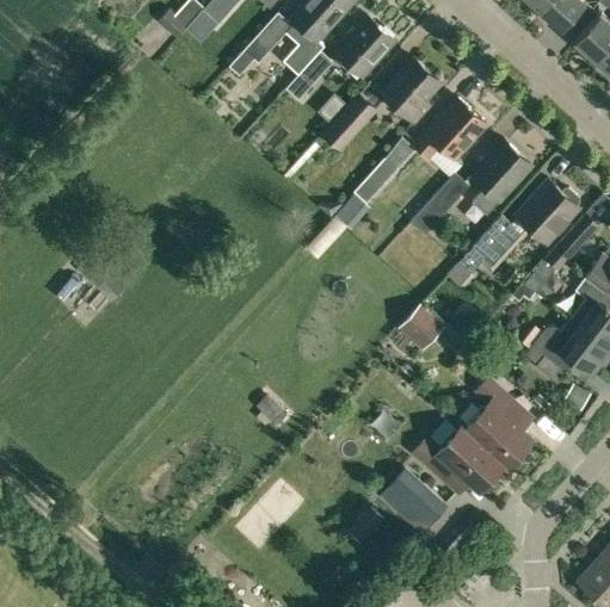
[(211,0),(202,11),(217,25),(239,0),(211,0)]
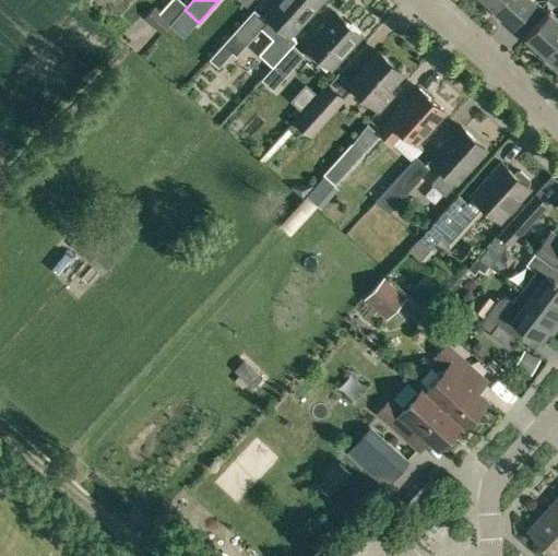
[(272,69),(292,48),(295,44),(288,38),(322,0),(277,0),(264,16),(265,18),(262,21),(252,12),(209,61),(217,70),(230,55),(235,59),(260,31),(272,40),(258,56),(272,69)]
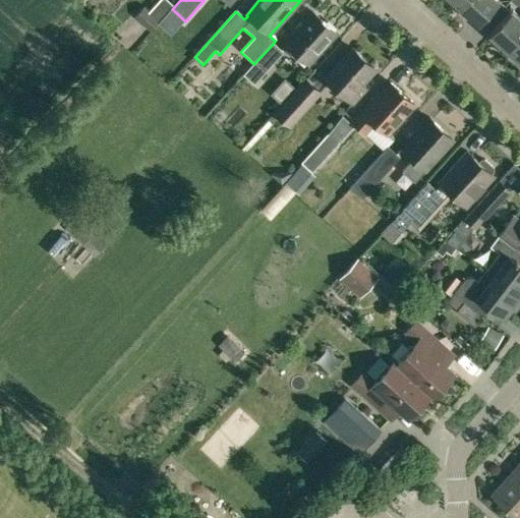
[(447,0),(458,9),(465,0),(447,0)]
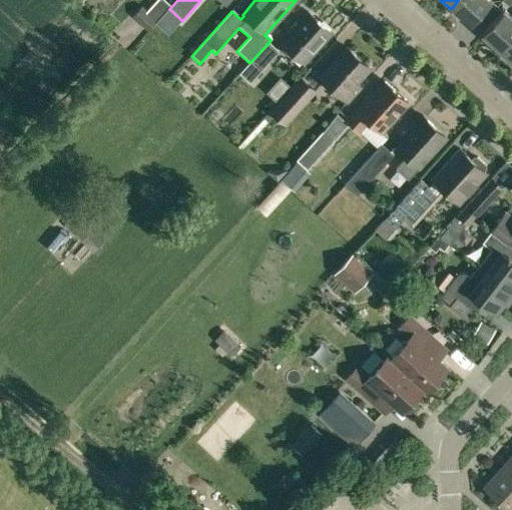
[(458,0),(451,9),(469,26),(490,3),(487,0),(458,0)]
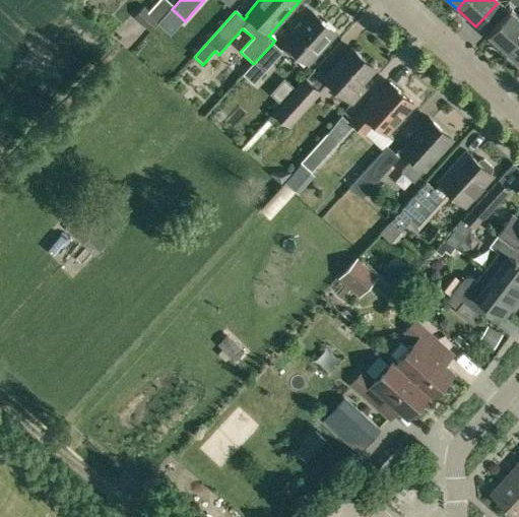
[(145,9),(144,10),(135,20),(147,31),(157,21),(145,9)]
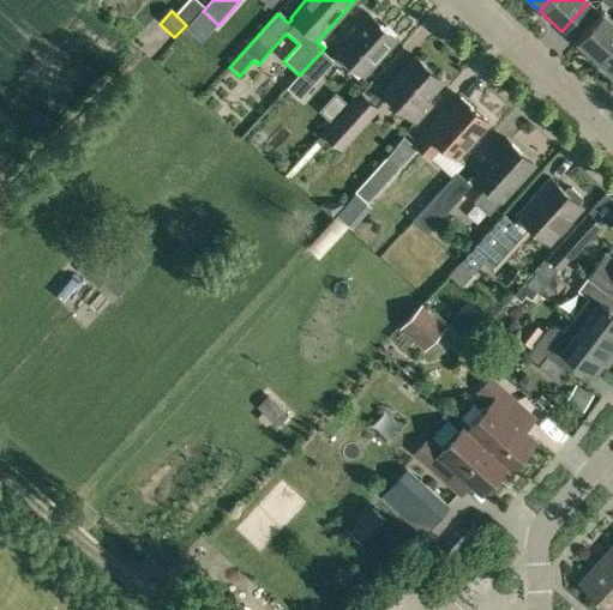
[(612,47),(612,24),(602,14),(576,43),(598,64),(612,47)]
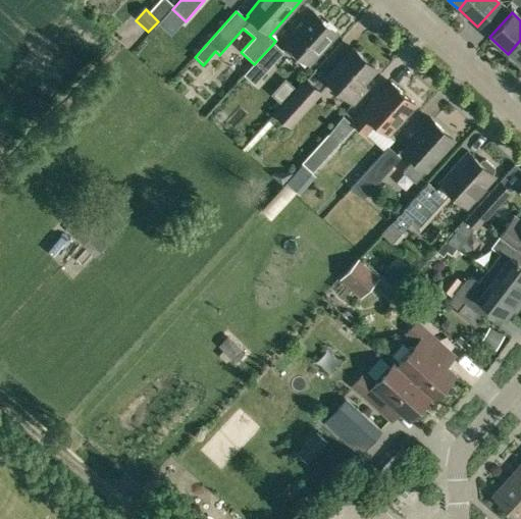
[(308,65),(335,36),(313,15),(285,46),(308,65)]
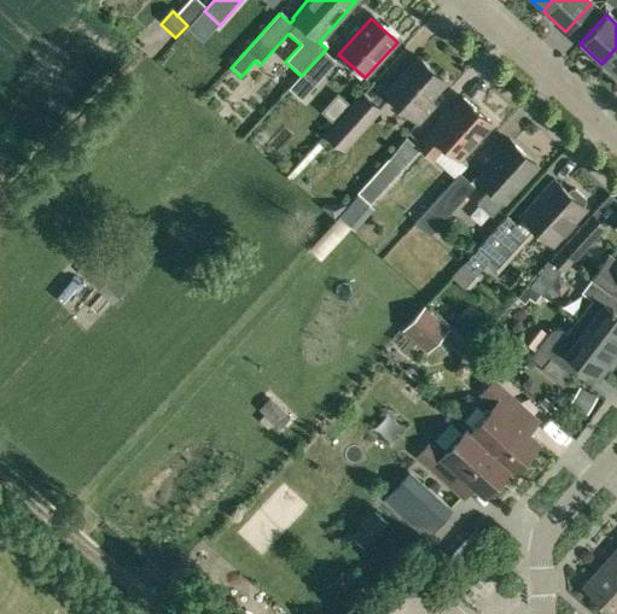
[(616,47),(601,64),(616,77),(616,47)]
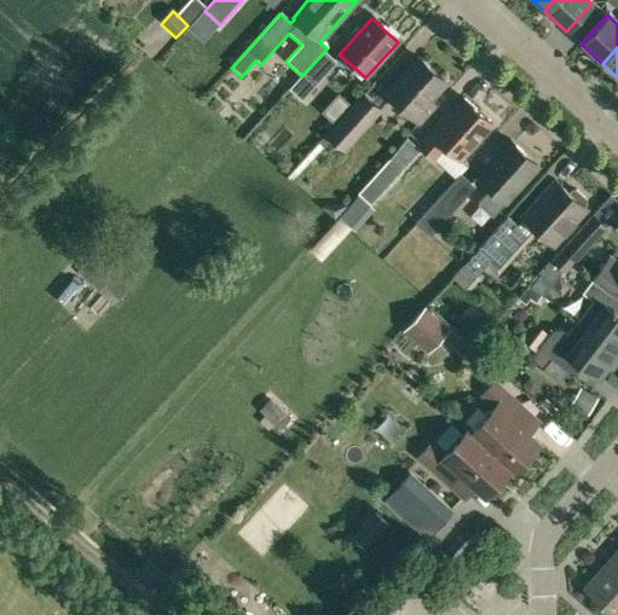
[(323,53),(301,76),(288,91),(300,102),(335,64),(323,53)]
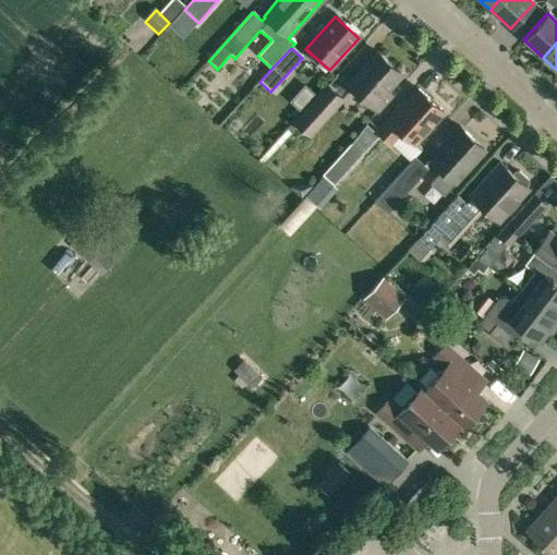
[(390,96),(386,93),(400,75),(376,53),(347,86),(376,112),(390,96)]
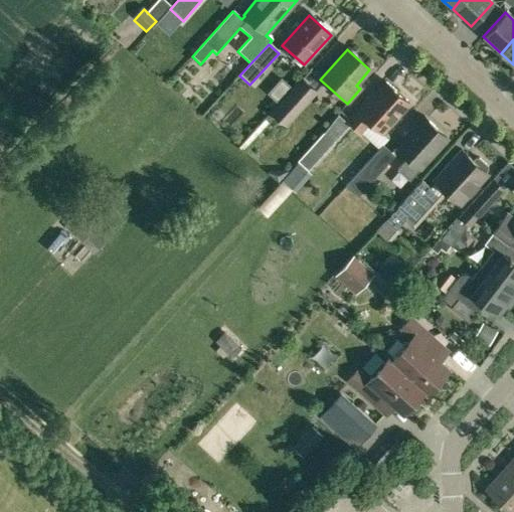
[(272,128),(278,122),(286,129),(317,94),(300,78),(269,114),(272,116),(266,123),(272,128)]
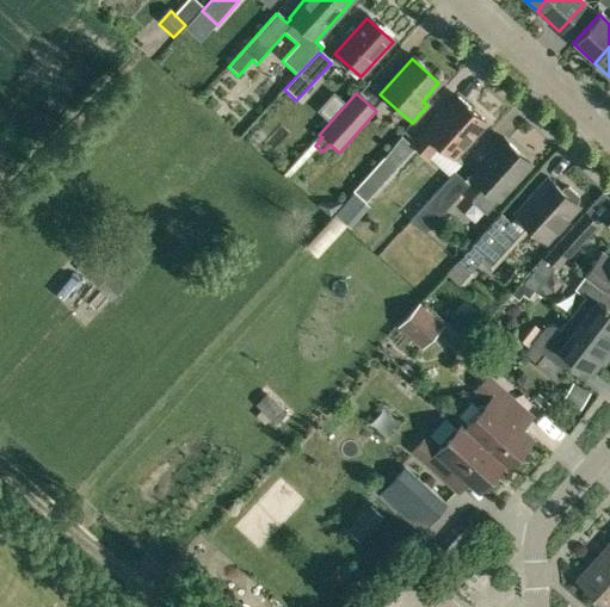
[(453,160),(485,124),(456,99),(435,122),(433,121),(411,146),(426,160),(438,147),(453,160)]
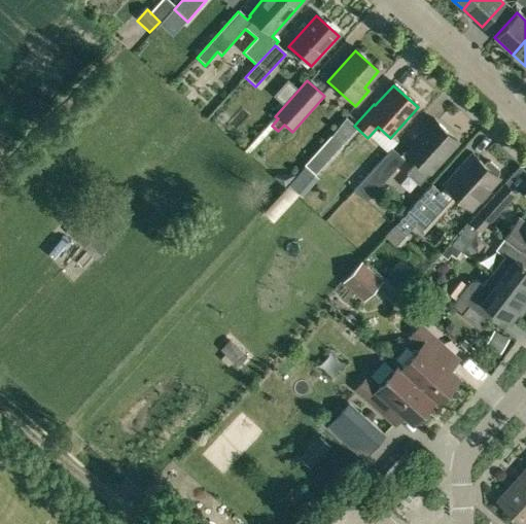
[(418,186),(429,174),(457,143),(433,121),(406,151),(417,163),(406,175),(418,186)]
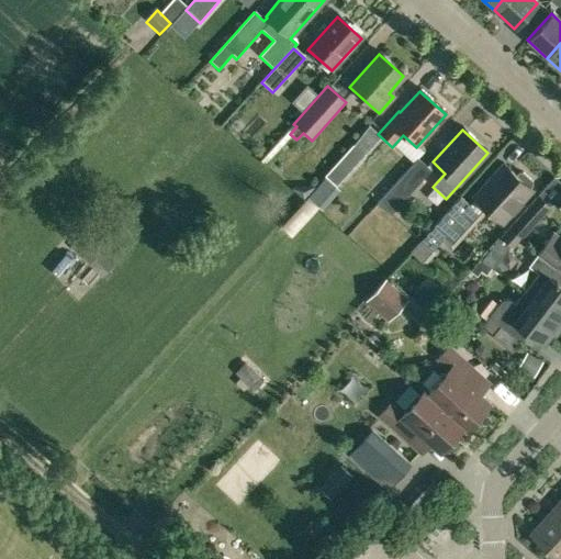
[(339,160),(332,168),(324,178),(320,182),(327,190),(333,185),(335,188),(346,175),(347,176),(365,156),(352,146),(339,160)]
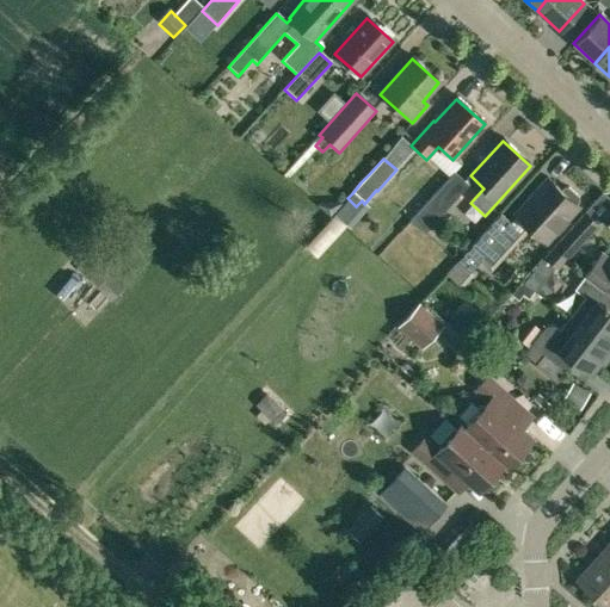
[(423,236),(467,186),(454,174),(408,223),(423,236)]
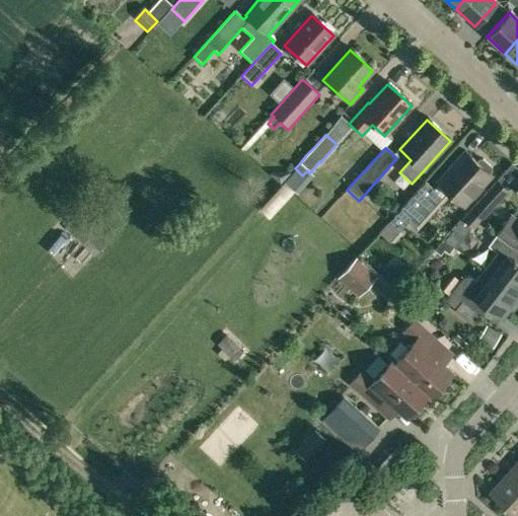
[(478,161),(476,164),(464,153),(437,183),(462,207),(490,176),(489,174),(491,172),(491,168),(483,161),(478,161)]
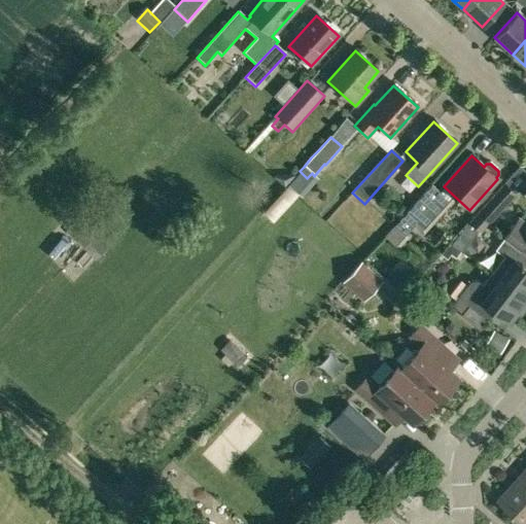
[(503,184),(475,216),(474,217),(487,228),(516,196),(503,184)]
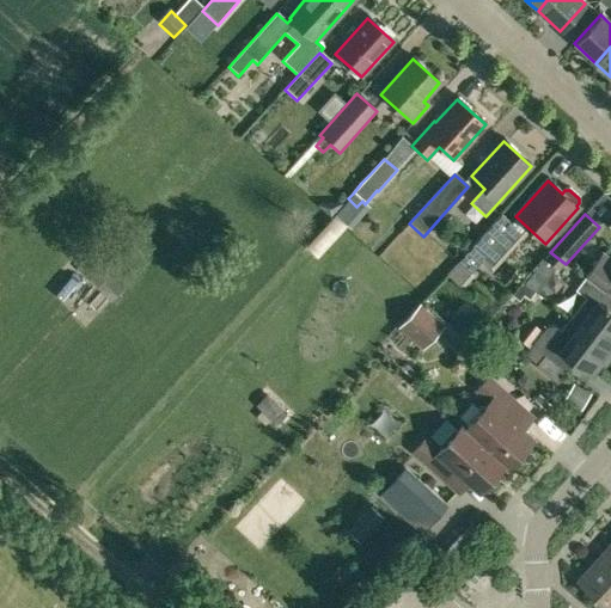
[(463,290),(472,281),(481,271),(477,266),(513,226),(500,215),(446,275),(463,290)]
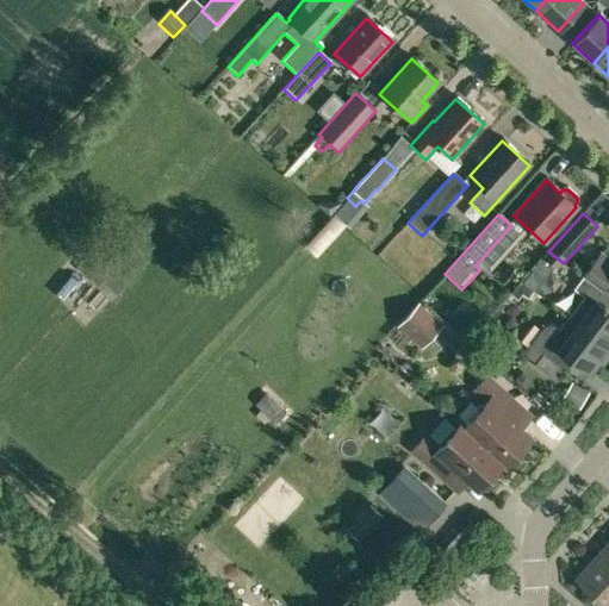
[(122,299),(117,295),(132,279),(98,245),(74,270),(95,291),(95,289),(115,307),(122,299)]
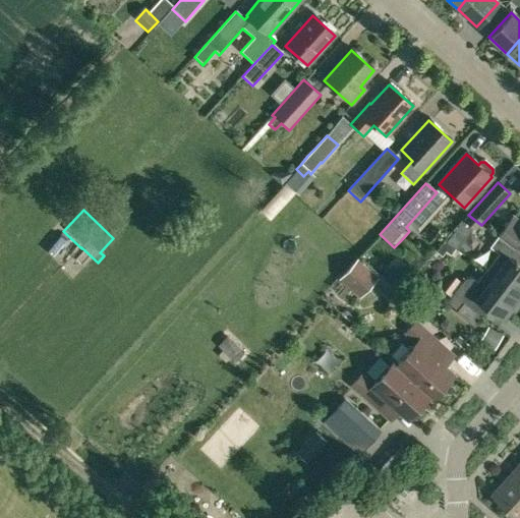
[(468,215),(467,216),(463,221),(475,231),(481,225),(468,215)]
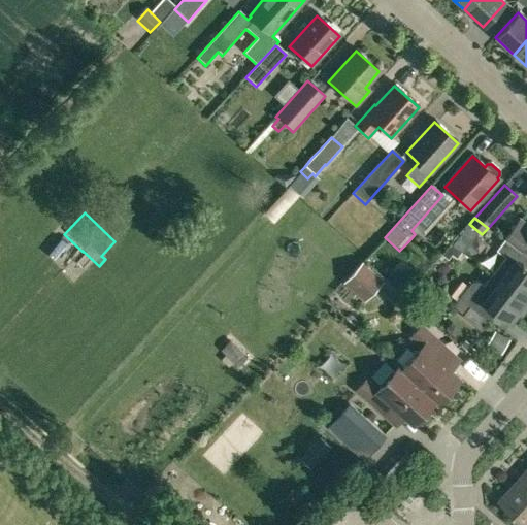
[(504,240),(526,258),(526,228),(519,222),(504,240)]
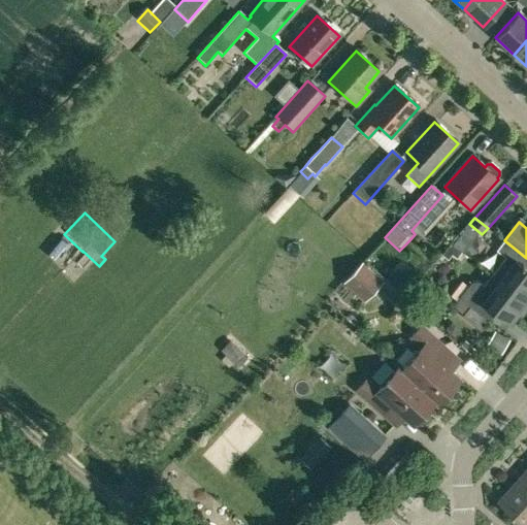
[(526,258),(504,240),(495,252),(500,255),(494,262),(499,266),(491,276),(511,292),(526,305),(526,258)]
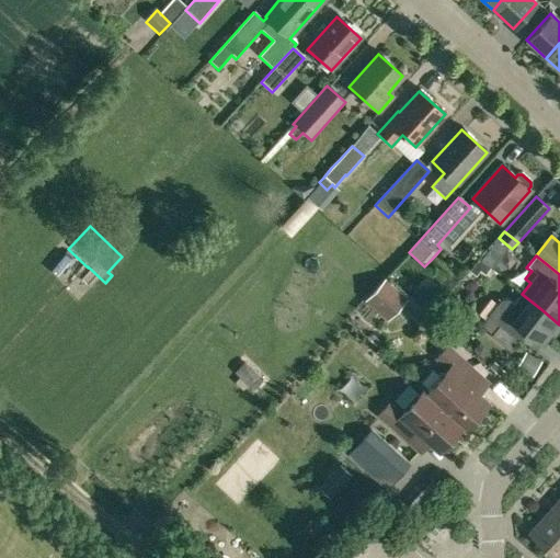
[(490,270),(479,261),(469,273),(475,277),(479,273),(484,277),(490,270)]
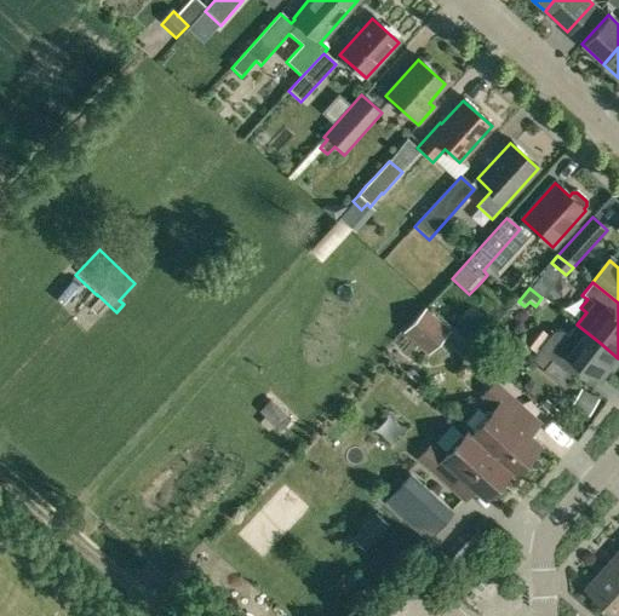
[(450,332),(424,310),(402,333),(428,356),(450,332)]
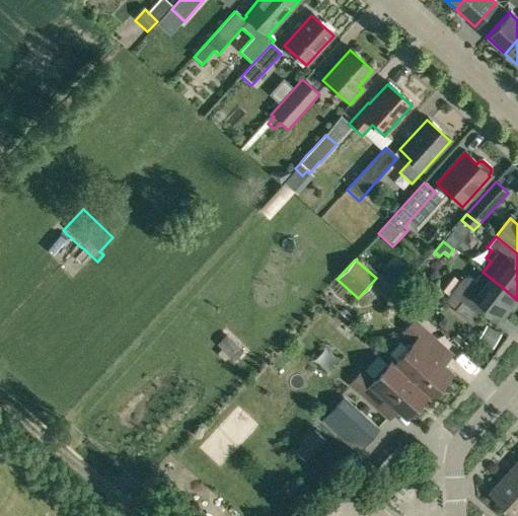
[(517,300),(502,287),(483,272),(469,289),(460,283),(451,294),(461,302),(455,310),(469,321),(475,313),(479,316),(487,308),(502,319),(509,309),(512,311),(517,302),(517,300)]
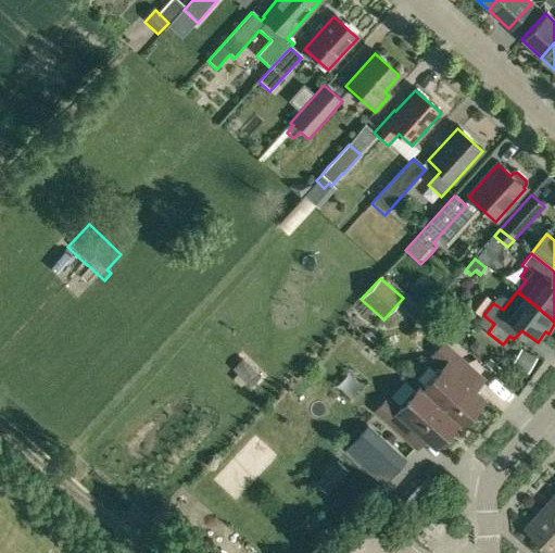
[(444,366),(423,390),(457,423),(461,426),(483,401),(456,376),(465,366),(442,344),(432,355),(444,366)]
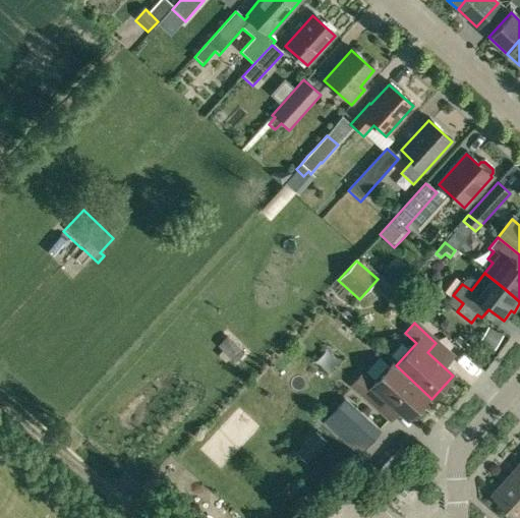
[(243,355),(237,350),(238,349),(227,338),(217,348),(222,353),(218,357),(224,363),(228,359),(229,359),(235,364),(243,355)]
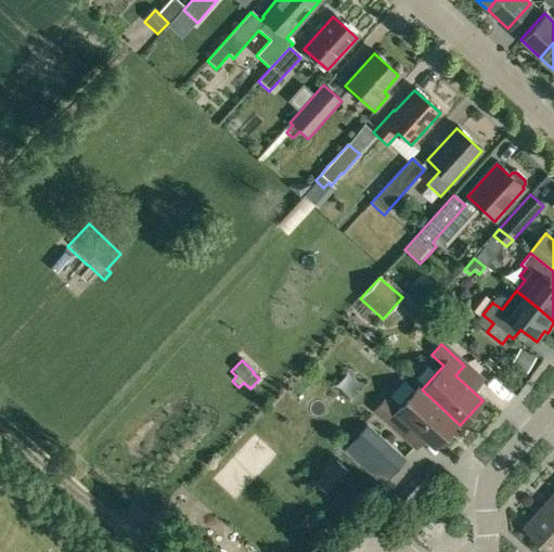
[(422,389),(419,386),(396,411),(385,400),(374,412),(413,447),(423,437),(434,447),(456,422),(422,389)]
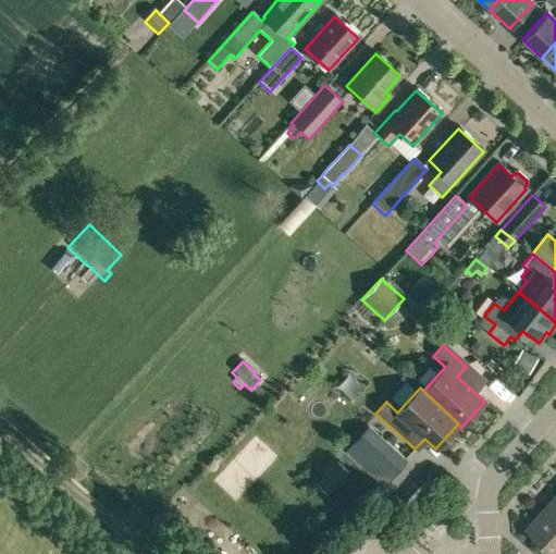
[(382,485),(402,464),(366,431),(346,453),(382,485)]
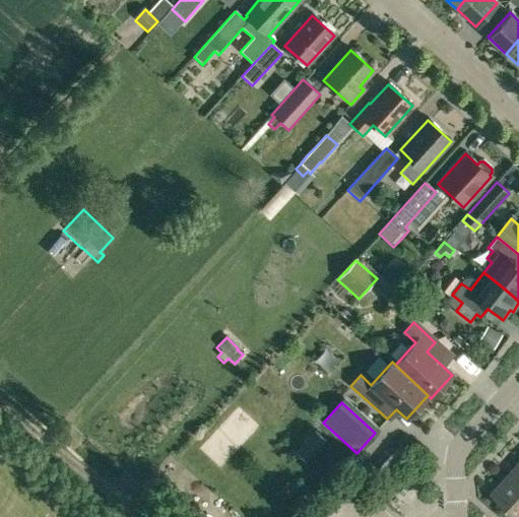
[(518,462),(506,477),(518,490),(518,462)]
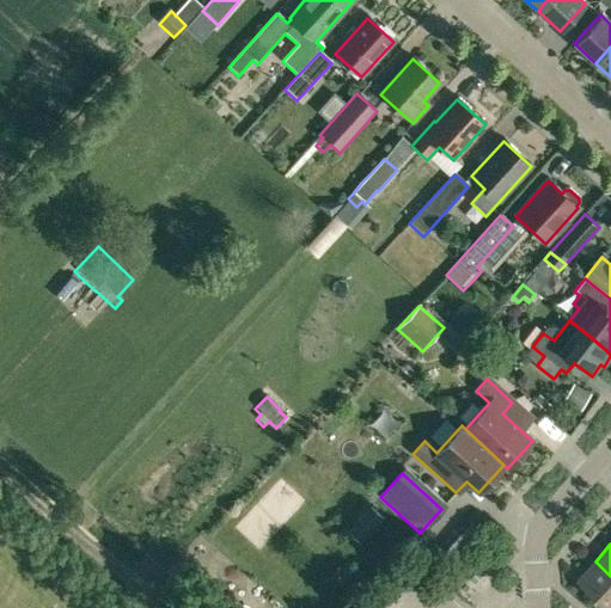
[(610,607),(610,576),(596,562),(575,583),(603,607),(610,607)]
